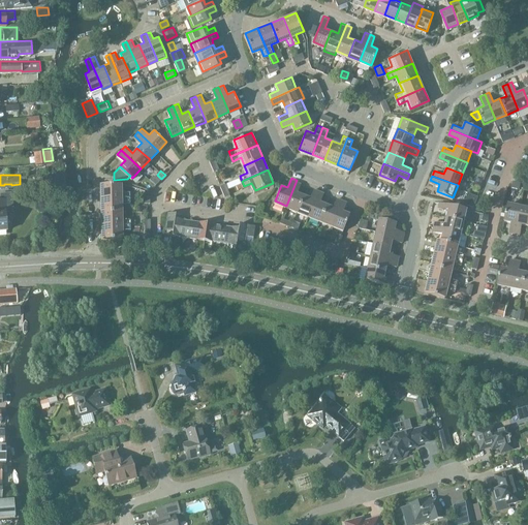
[(298,210),(304,194),(298,191),(302,182),(297,180),(286,206),(298,210)]
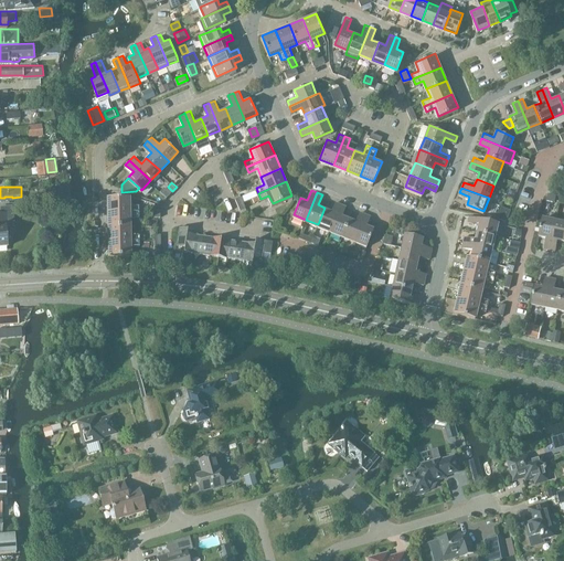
[(109,210),(139,209),(139,203),(130,203),(130,194),(108,196),(109,210)]
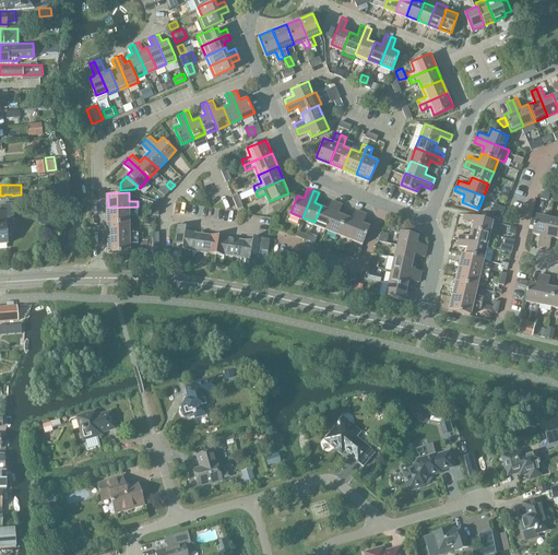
[(327,227),(337,200),(332,198),(328,208),(321,205),(315,222),(327,227)]
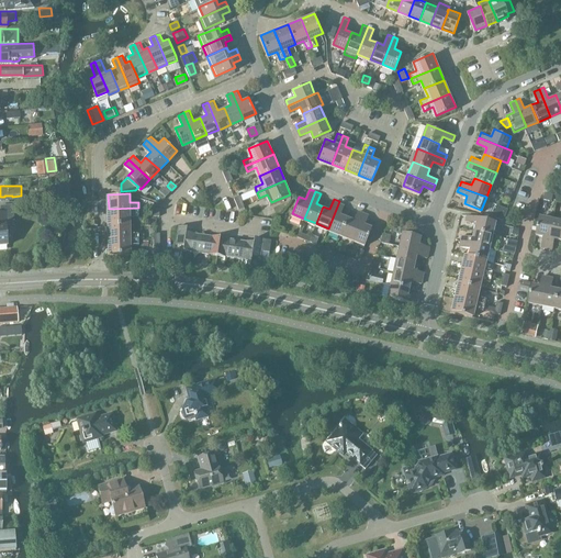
[(340,233),(347,216),(340,213),(345,203),(339,201),(328,229),(340,233)]
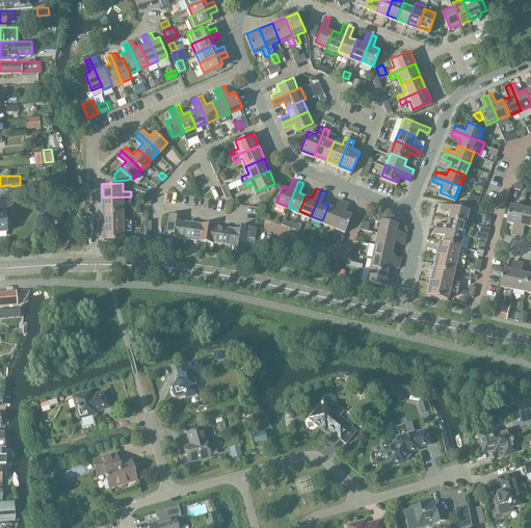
[(471,190),(466,203),(477,206),(481,194),(480,194),(471,190)]
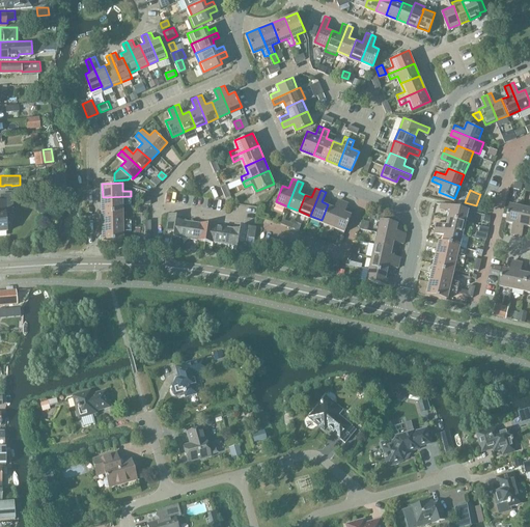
[(16,210),(15,196),(0,197),(0,229),(8,228),(7,211),(16,210)]
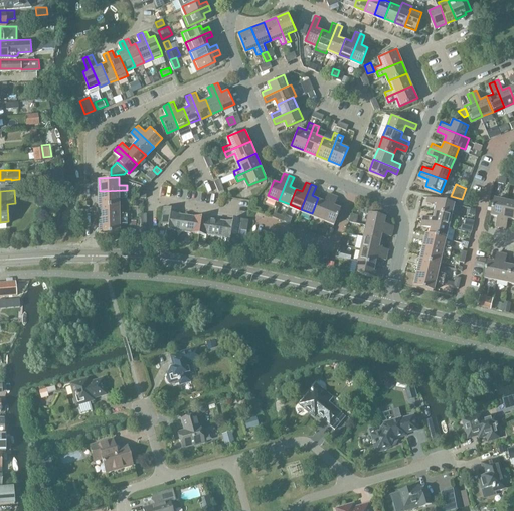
[(100,204),(119,204),(119,196),(127,195),(127,190),(100,191),(100,204)]
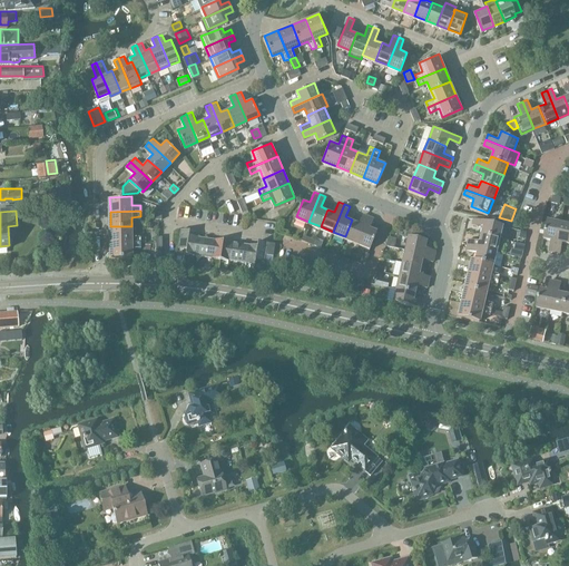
[(357,242),(369,214),(363,212),(360,222),(352,220),(345,236),(357,242)]
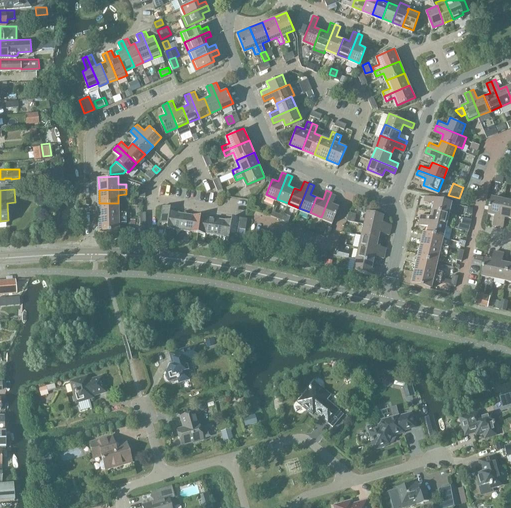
[(331,192),(321,217),(333,221),(339,206),(332,203),(336,194),(331,192)]
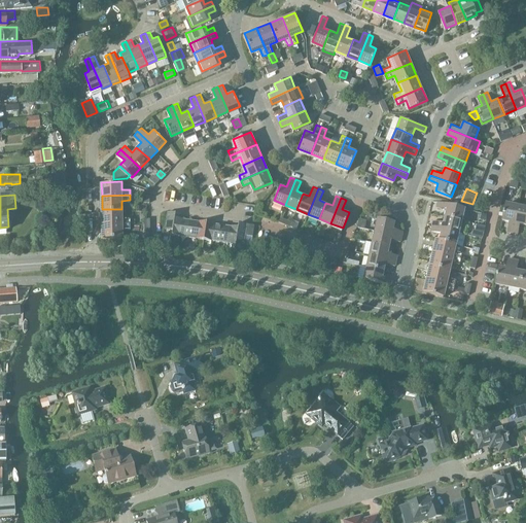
[(446,214),(462,218),(465,206),(439,200),(436,205),(447,207),(446,214)]
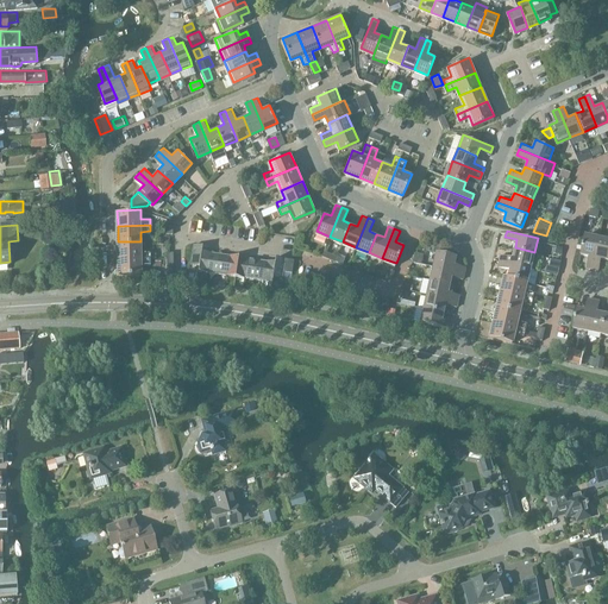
[(594,266),(601,236),(587,232),(582,251),(590,253),(588,265),(594,266)]
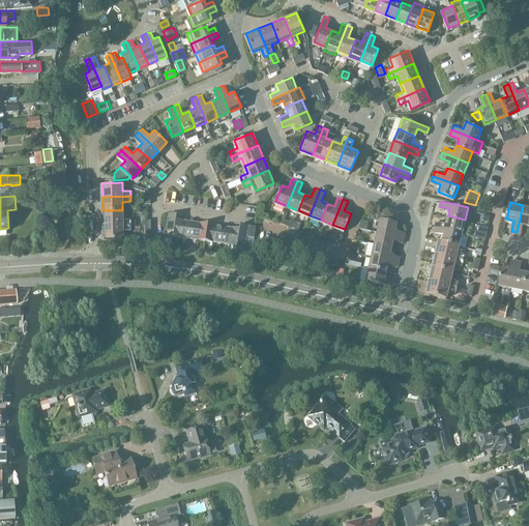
[(528,206),(523,205),(517,232),(522,233),(524,223),(528,224),(528,206)]
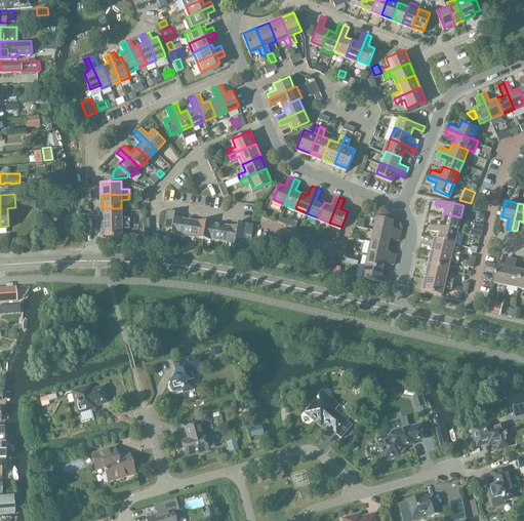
[(102,222),(130,222),(130,216),(121,216),(121,208),(102,208),(102,222)]
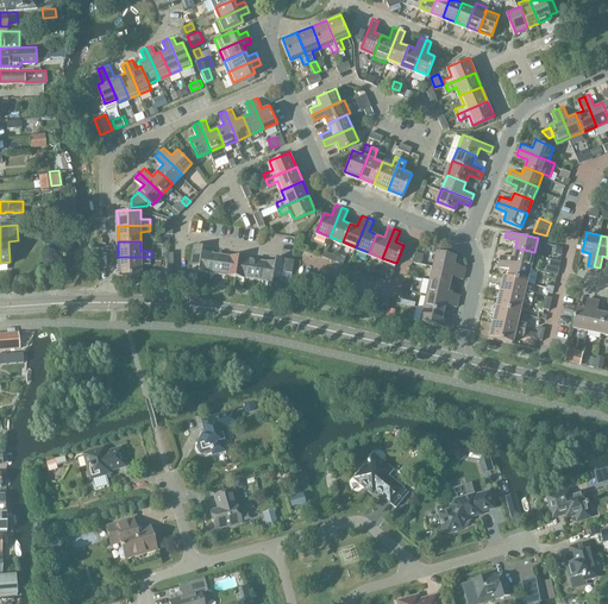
[(200,263),(202,249),(204,244),(194,241),(190,262),(200,263)]
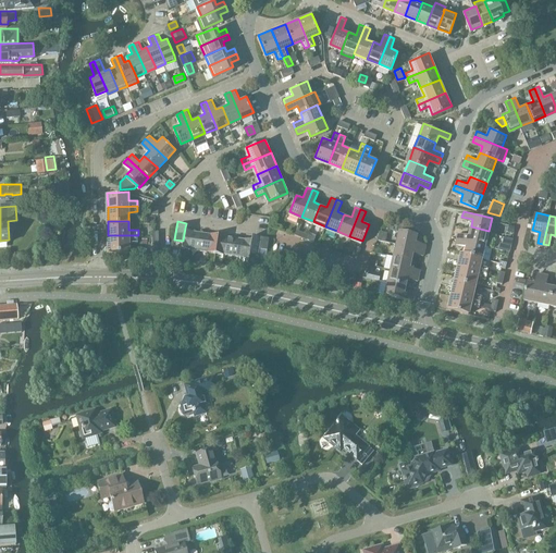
[(485,243),(489,231),(471,226),(469,233),(458,231),(457,236),(485,243)]
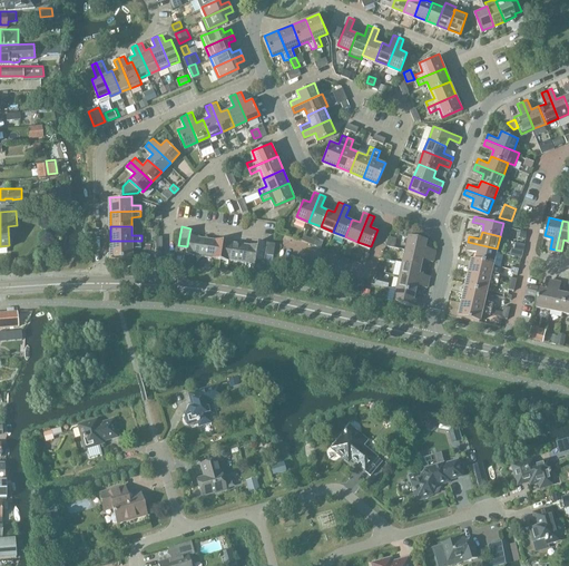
[(189,233),(187,246),(186,251),(195,252),(198,234),(189,233)]
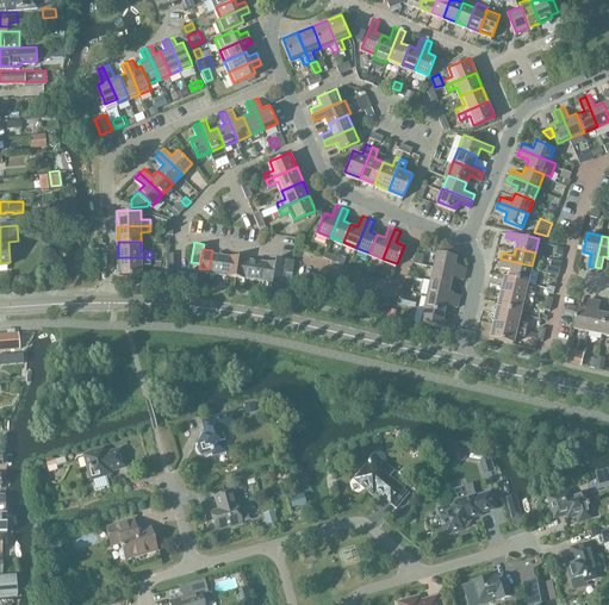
[(218,272),(221,251),(212,250),(209,269),(218,272)]
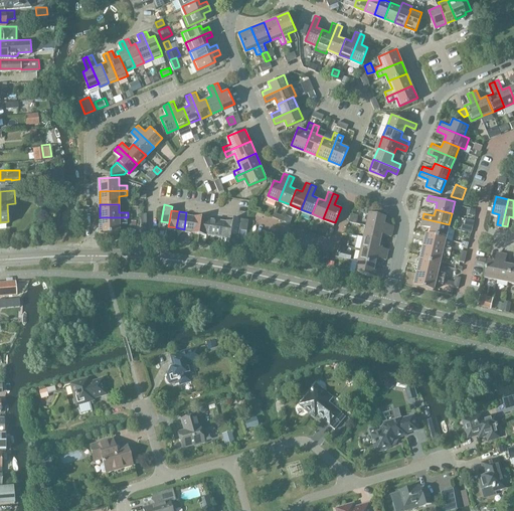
[(393,228),(394,223),(384,221),(386,214),(381,213),(369,211),(366,223),(393,228)]
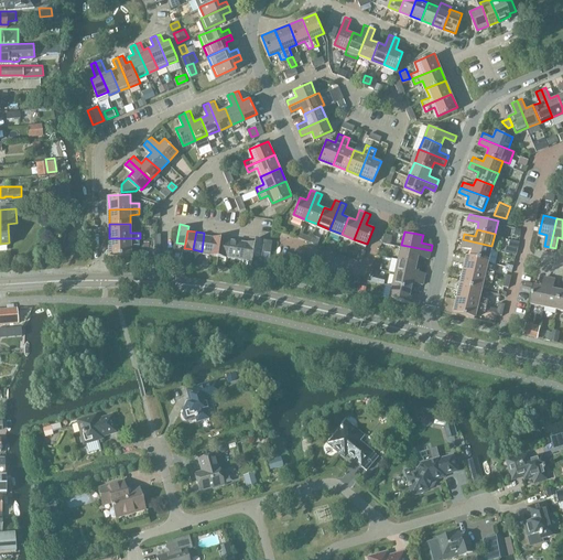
[(210,252),(213,234),(204,233),(202,251),(210,252)]
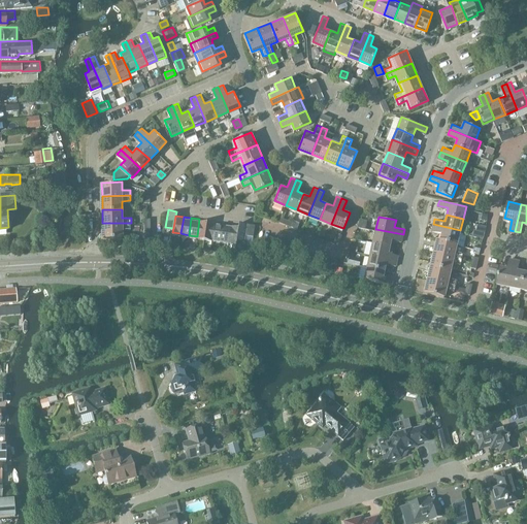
[(204,237),(207,220),(199,219),(197,236),(204,237)]
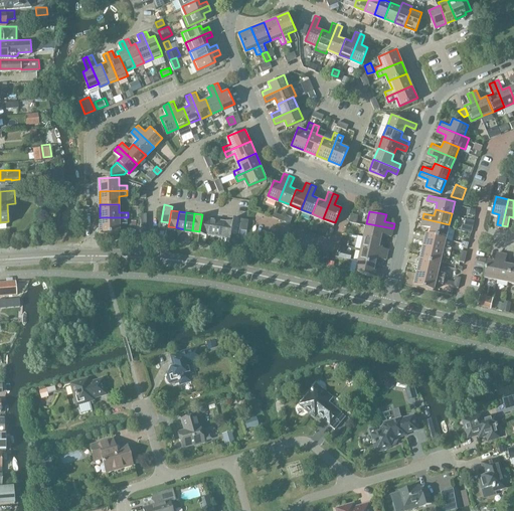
[(207,232),(210,216),(202,214),(199,231),(207,232)]
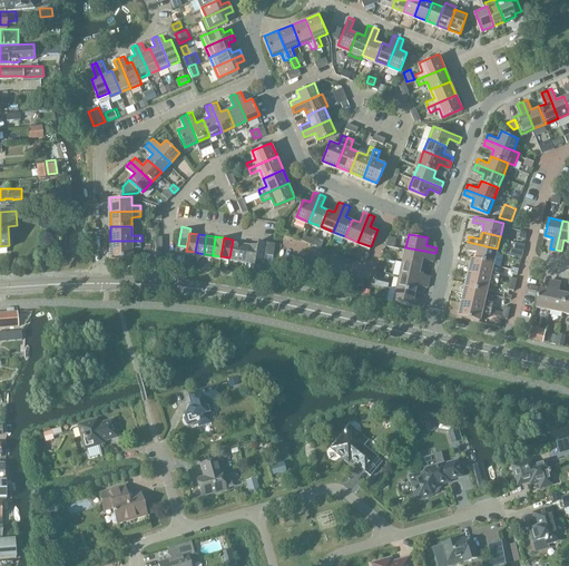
[(258,243),(256,257),(265,259),(266,252),(274,253),(276,241),(258,238),(257,243),(258,243)]
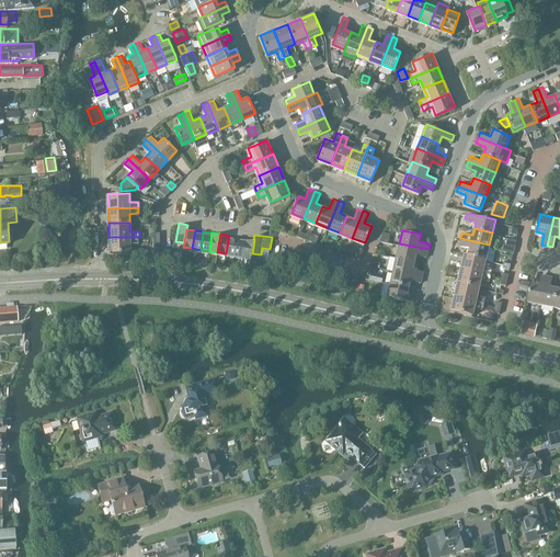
[(235,254),(238,237),(229,236),(226,253),(235,254)]
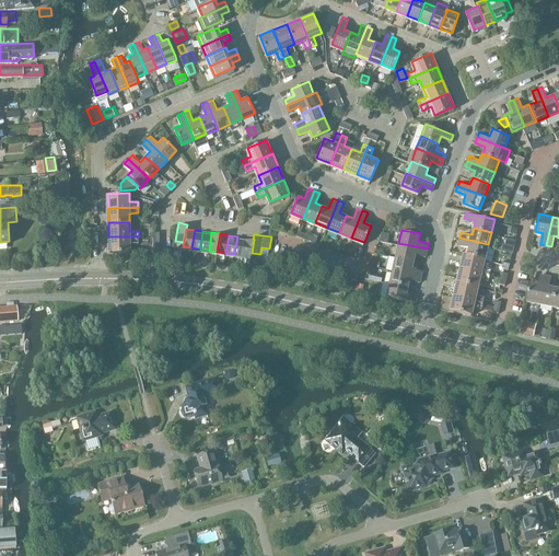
[(503,242),(501,248),(512,251),(515,238),(507,235),(505,242),(503,242)]
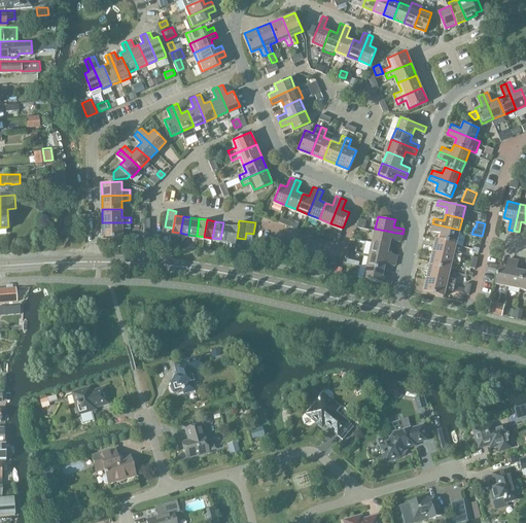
[(131,222),(102,222),(103,237),(123,236),(123,228),(131,228),(131,222)]
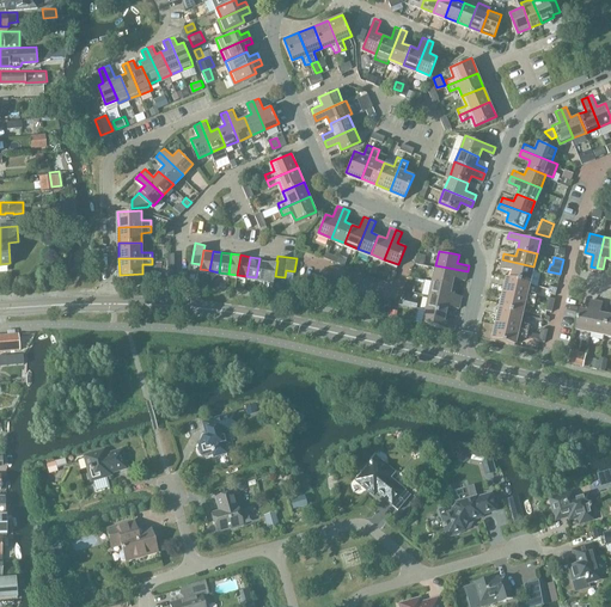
[(266,280),(268,259),(260,258),(256,277),(266,280)]
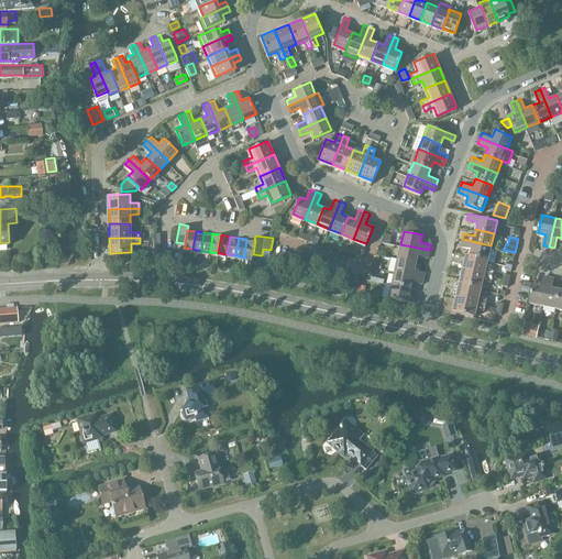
[(255,240),(254,240),(246,239),(244,258),(253,259),(253,254),(255,240)]
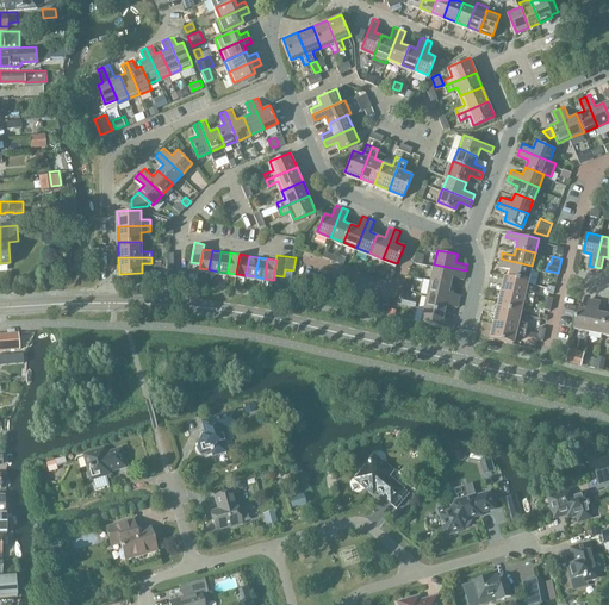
[(528,280),(532,266),(501,259),(499,264),(511,268),(509,275),(528,280)]
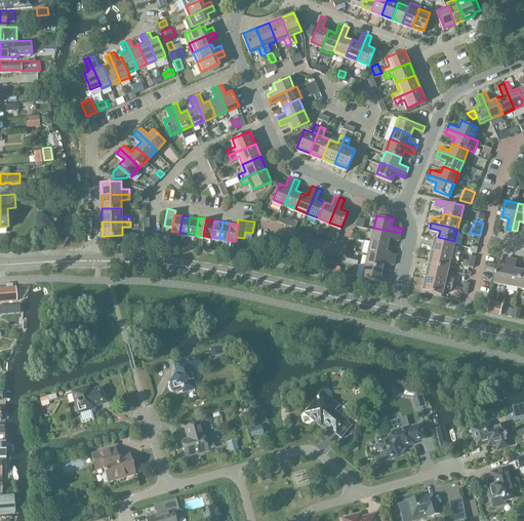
[(399,238),(401,233),(373,228),(371,239),(388,243),(390,236),(399,238)]
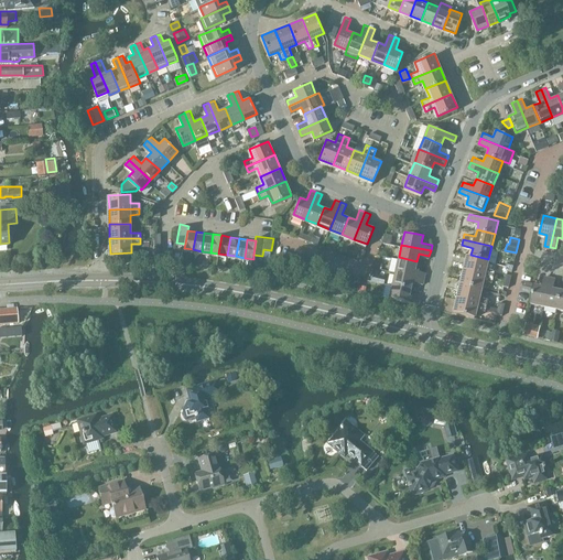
[(488,259),(471,255),(467,254),(464,268),(494,275),(495,269),(486,268),(488,259)]
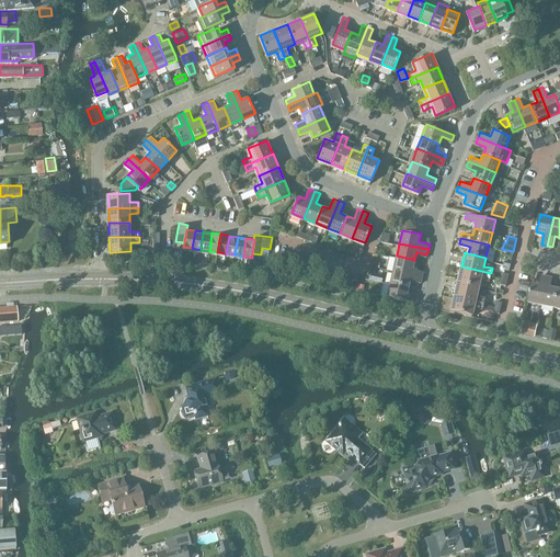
[(413,266),(414,260),(397,256),(393,269),(422,275),(423,270),(413,266)]
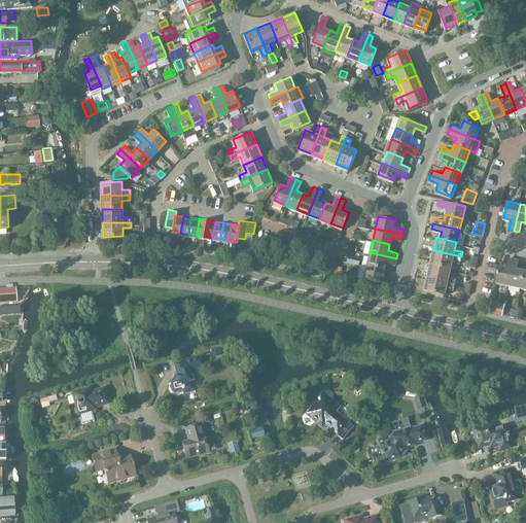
[(347,249),(345,259),(351,260),(354,251),(347,249)]
